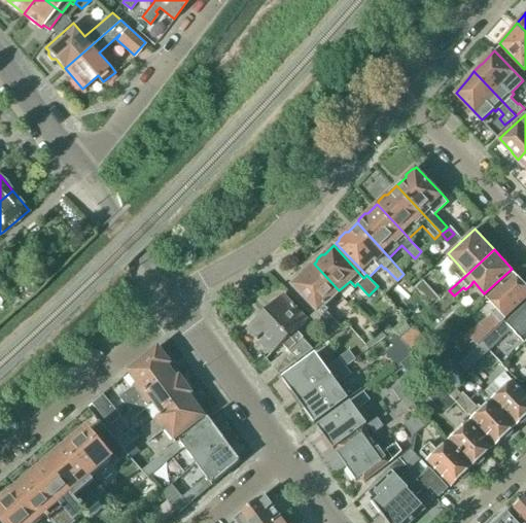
[(326,303),(339,290),(314,264),(310,268),(307,268),(303,272),(303,275),(293,283),(317,309),(311,314),(330,335),(344,326),(327,309),(329,307),(326,303)]
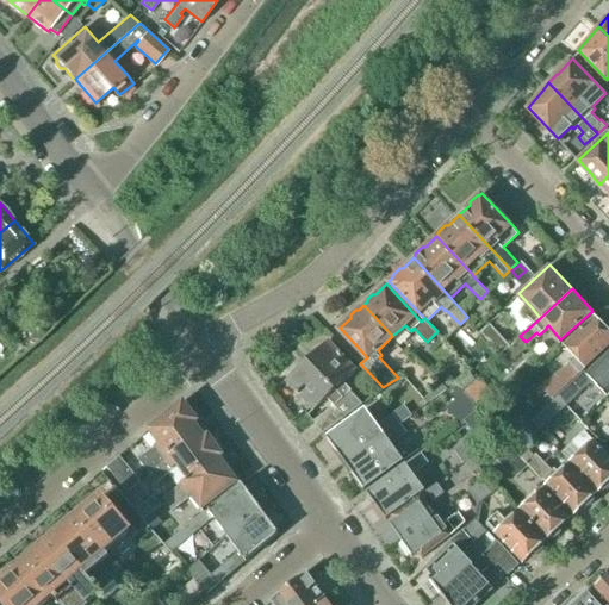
[(583,367),(584,368),(608,344),(608,329),(595,315),(564,343),(576,355),(542,387),(551,397),(583,367)]
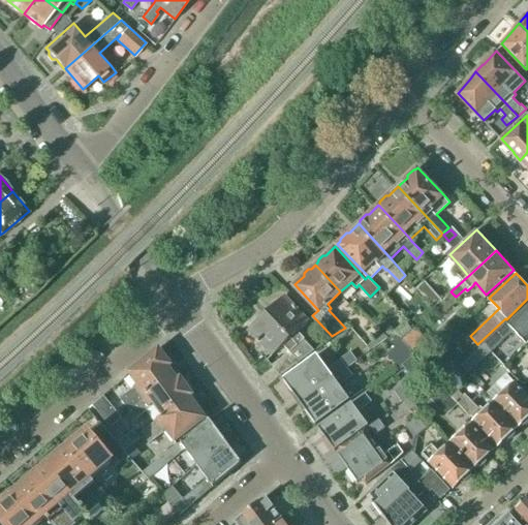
[(426,279),(417,287),(434,306),(442,299),(426,279)]
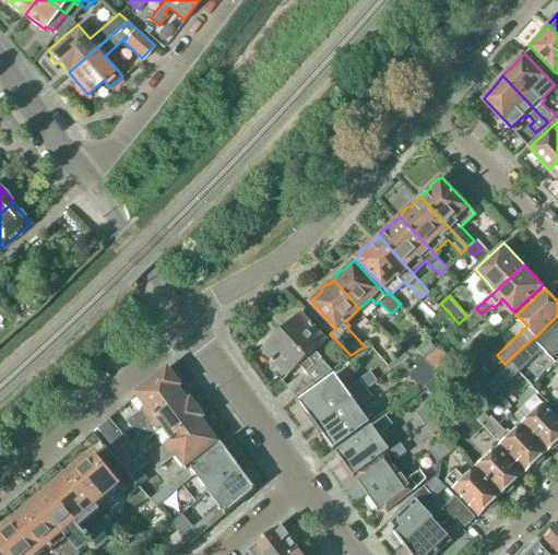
[(282,328),(324,375),(332,368),(315,349),(328,337),(301,309),(282,328)]
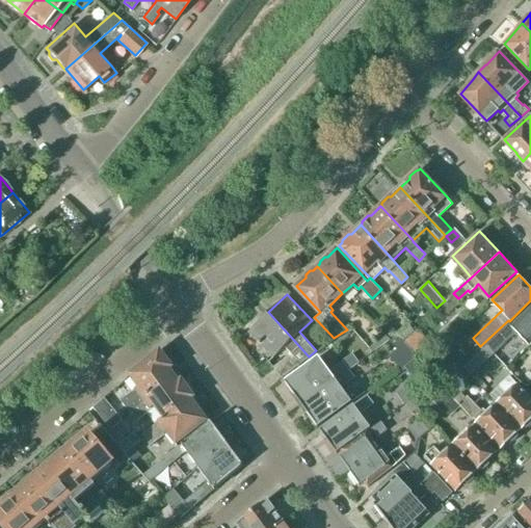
[(422,318),(433,308),(422,294),(409,305),(422,318)]
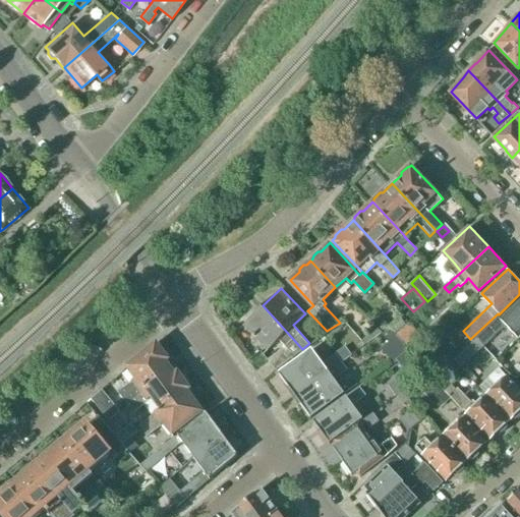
[(519,299),(502,318),(499,314),(498,313),(470,339),(471,340),(476,336),(482,343),(496,333),(495,331),(504,321),(519,337),(519,299)]
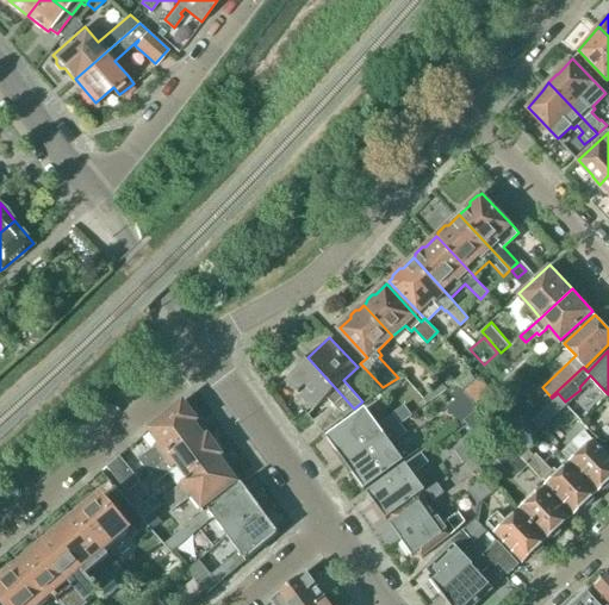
[(323,431),(354,409),(308,357),(286,379),(315,407),(309,413),(323,431)]
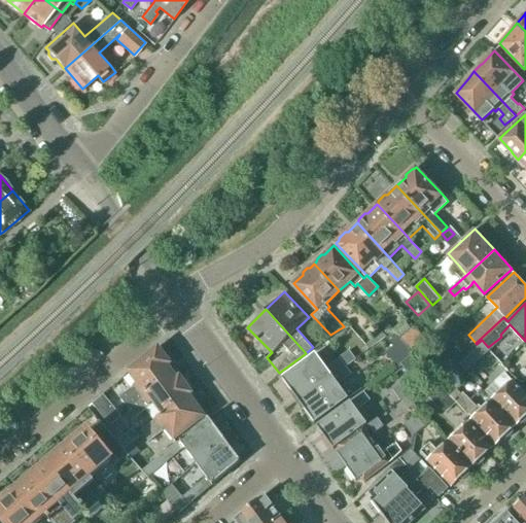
[(415,324),(400,337),(413,351),(421,360),(435,348),(415,324)]
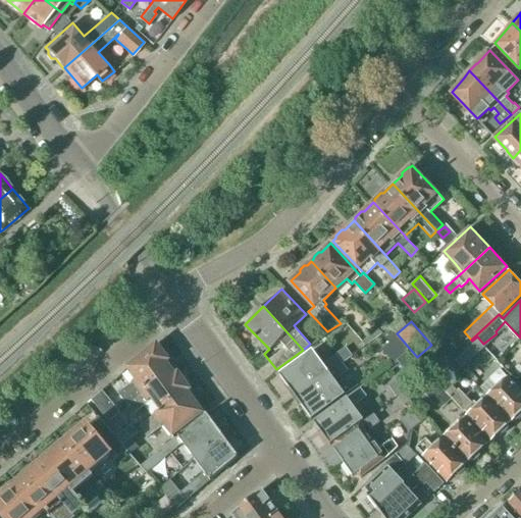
[(366,344),(368,342),(382,331),(377,325),(363,340),(366,344)]
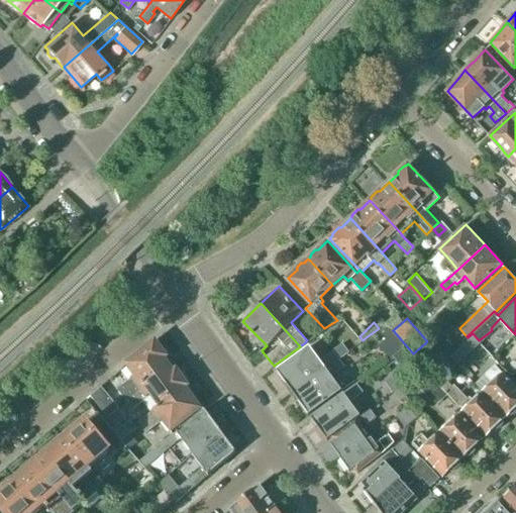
[(394,354),(404,345),(392,331),(378,343),(390,357),(394,354)]
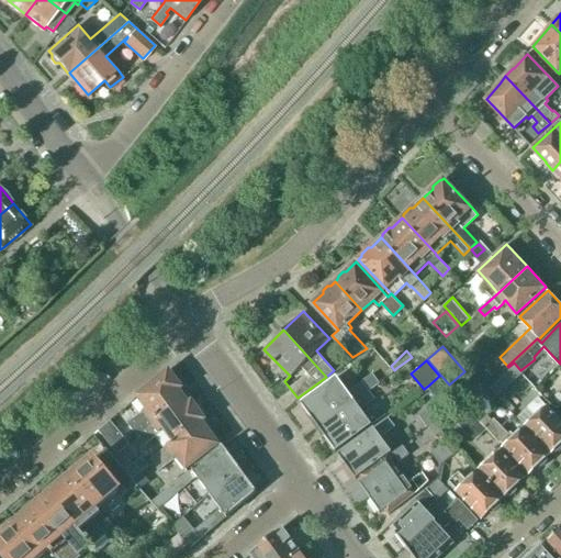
[(136,432),(183,395),(178,388),(181,386),(169,369),(138,394),(147,406),(128,421),(136,432)]
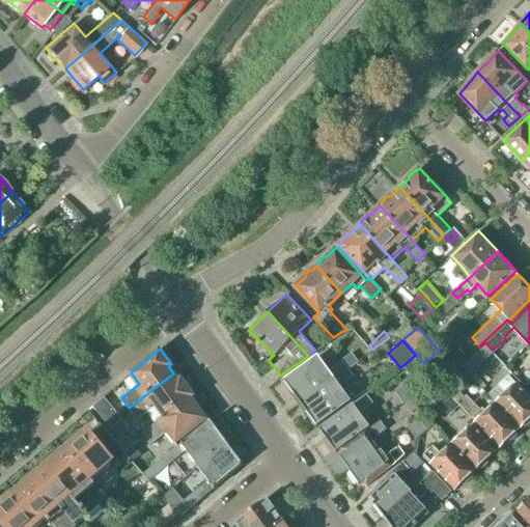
[(470,372),(482,361),(474,353),(462,364),(470,372)]
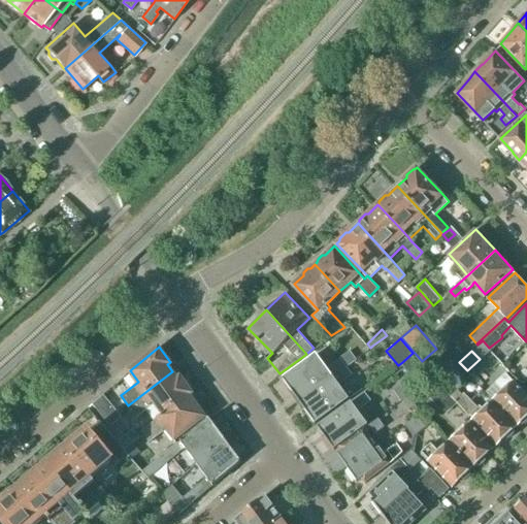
[(298,396),(346,363),(341,357),(327,366),(317,352),(283,377),(298,396)]
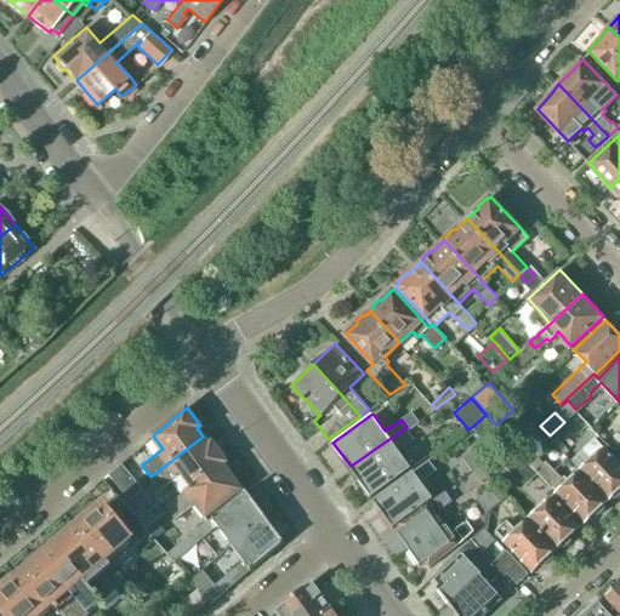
[(485,415),(473,426),(483,437),(496,425),(487,414),(485,415)]
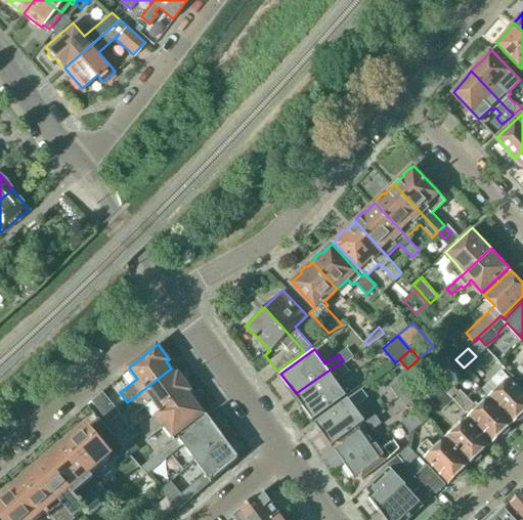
[(343,360),(296,393),(313,419),(347,394),(337,380),(350,370),(343,360)]
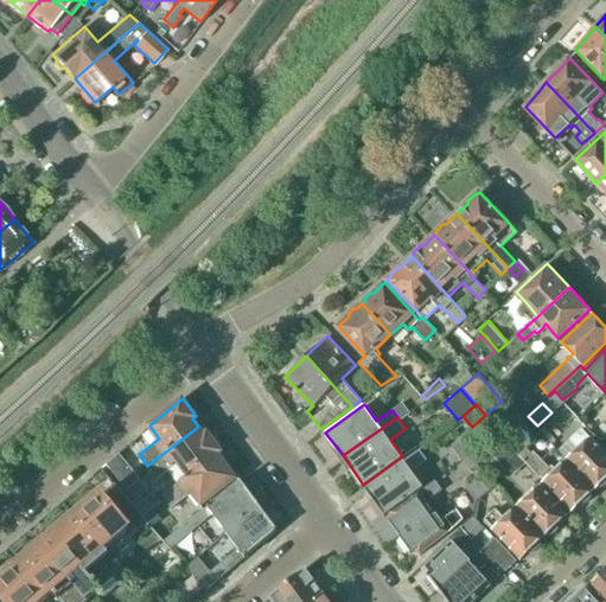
[(217,452),(217,453),(221,450),(208,433),(204,435),(198,427),(147,466),(157,478),(177,461),(186,474),(187,475),(217,452)]
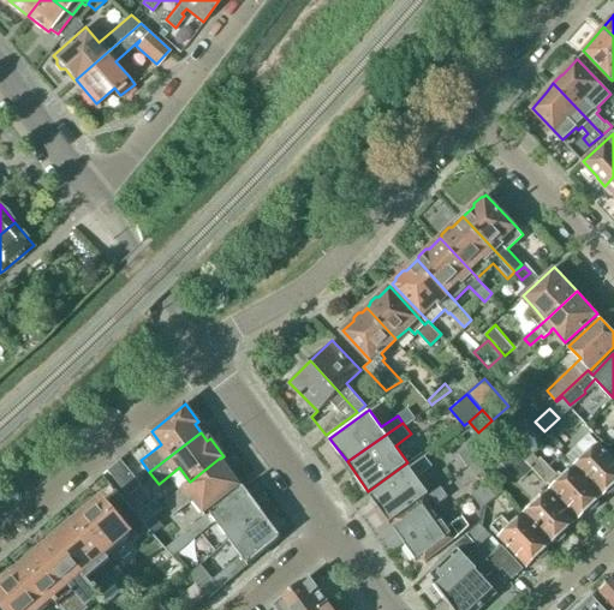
[(613,458),(600,443),(590,432),(578,444),(588,455),(576,466),(602,494),(606,491),(610,492),(613,489),(613,458)]
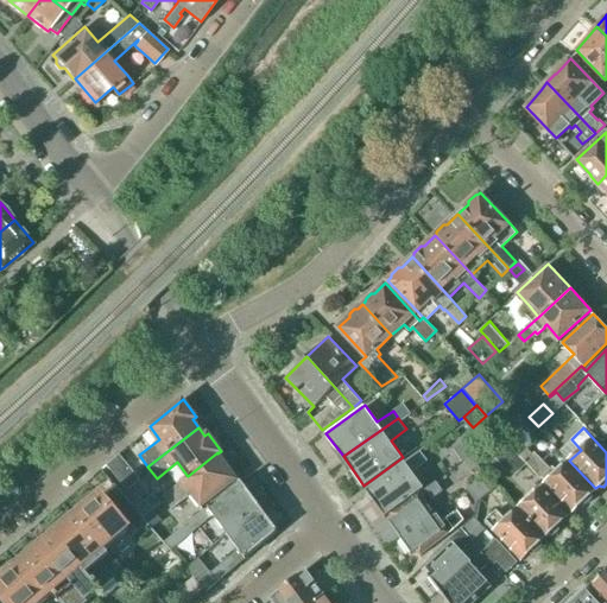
[(492,449),(500,457),(501,459),(514,448),(512,445),(511,444),(505,437),(492,449)]
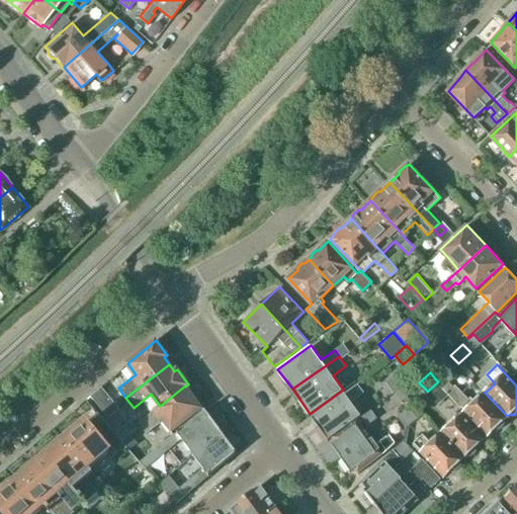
[(507,416),(485,393),(476,401),(471,397),(469,398),(456,383),(454,384),(450,379),(443,387),(448,393),(448,394),(460,407),(461,406),(466,410),(464,411),(487,435),(495,427),(500,428),(505,423),(505,418),(507,416)]
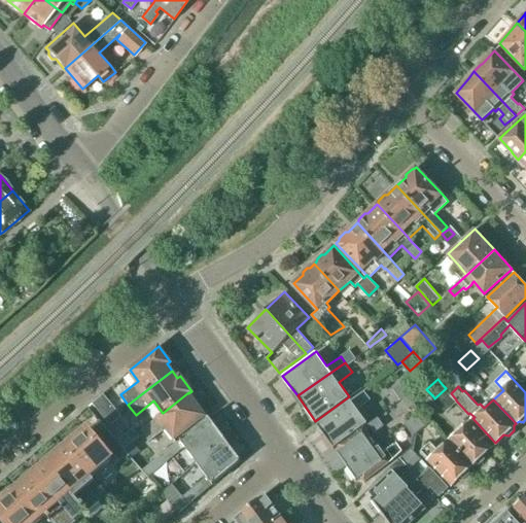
[(414,402),(415,402),(423,394),(418,388),(404,399),(409,406),(413,401),(414,402)]
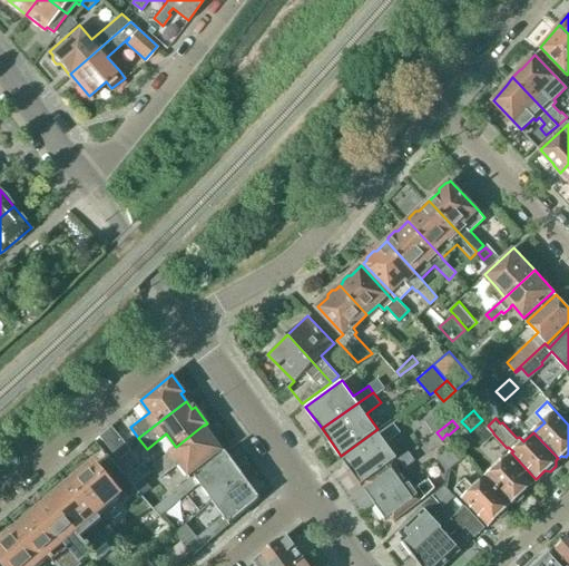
[(365,480),(398,457),(386,441),(401,431),(395,422),(344,459),(362,484),(366,480),(365,480)]
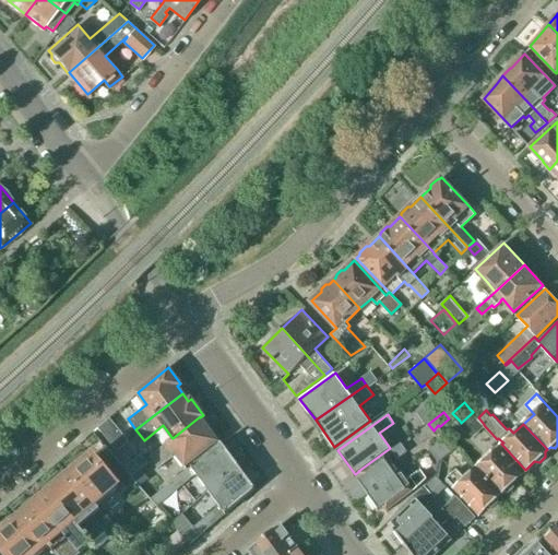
[(118,449),(130,439),(110,415),(98,425),(118,449)]
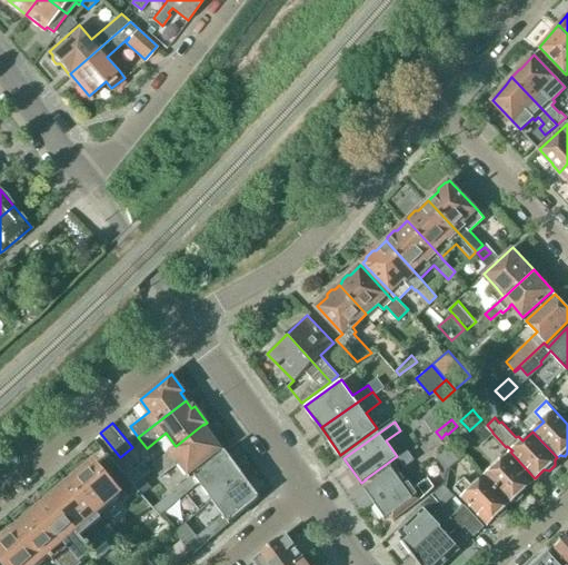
[(220,447),(203,425),(203,424),(176,446),(175,445),(152,463),(161,474),(180,459),(189,472),(220,447)]
